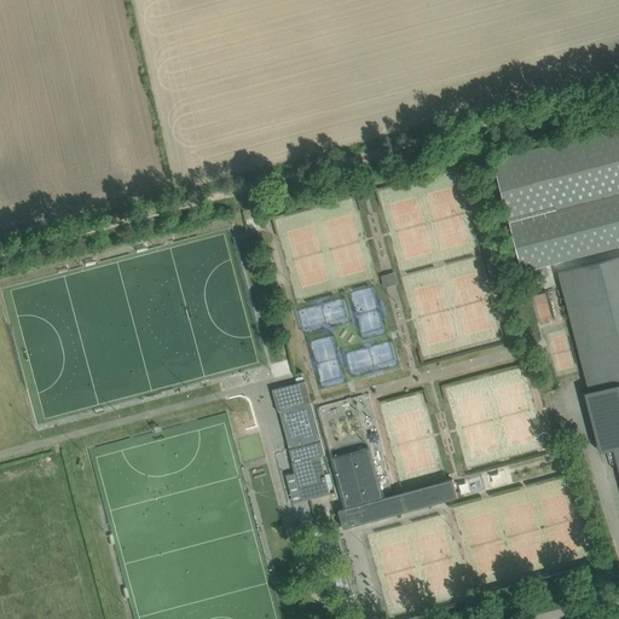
[(544,266),(618,246),(618,127),(493,161),(522,272),(531,270),(533,278),(547,275),(544,266)]
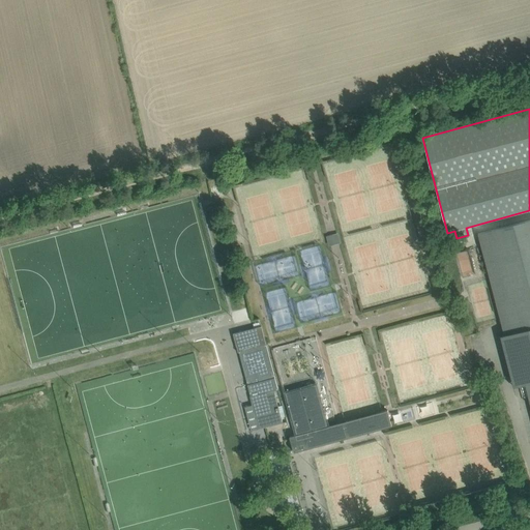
[(525,384),(529,404),(529,219),(478,234),(480,243),(481,245),(504,335),(504,336),(501,337),(513,387),(518,386),(525,384)]
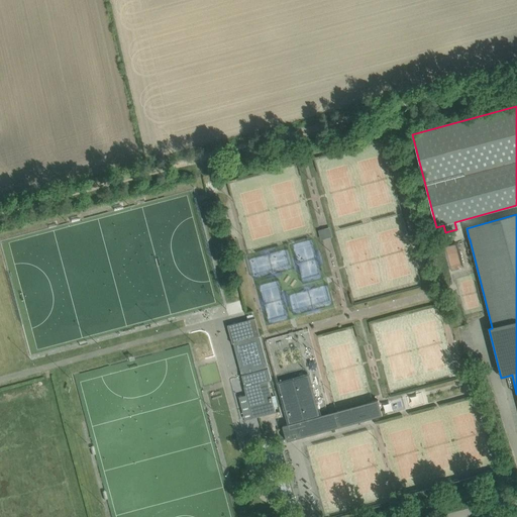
[(317,229),(319,238),(331,235),(328,226),(317,229)]
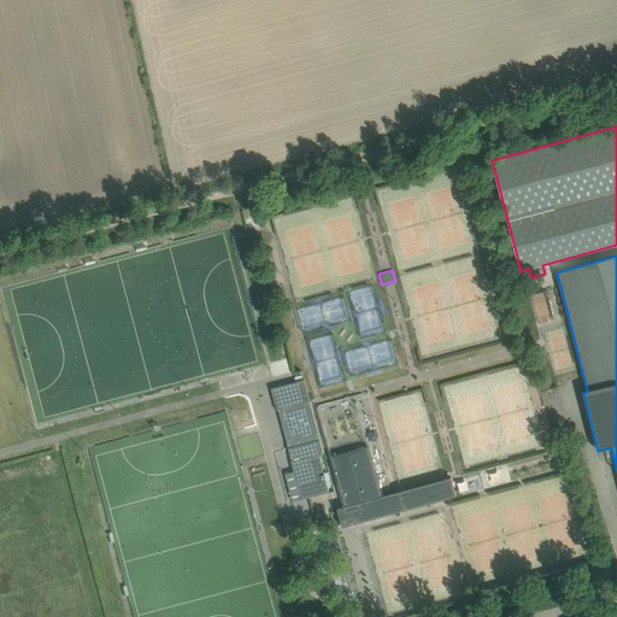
[(545,291),(532,294),(540,322),(552,319),(545,291)]
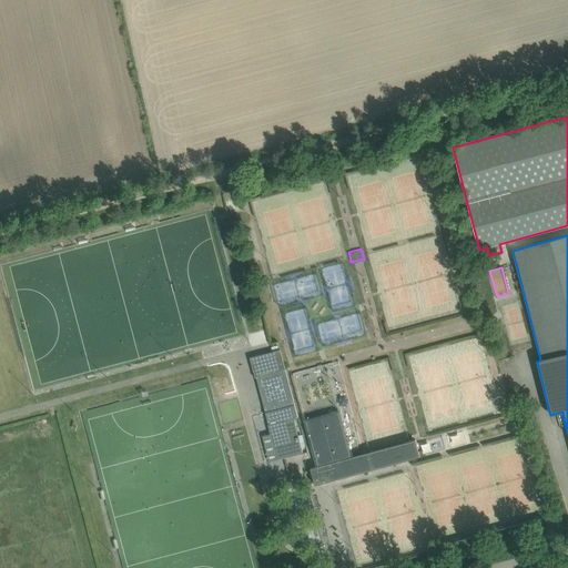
[(280,350),(250,357),(255,378),(256,377),(265,413),(269,425),(271,434),(272,434),(277,454),(284,452),(286,457),(284,457),(284,458),(303,453),(300,443),(294,418),(297,417),(285,368),(280,350)]
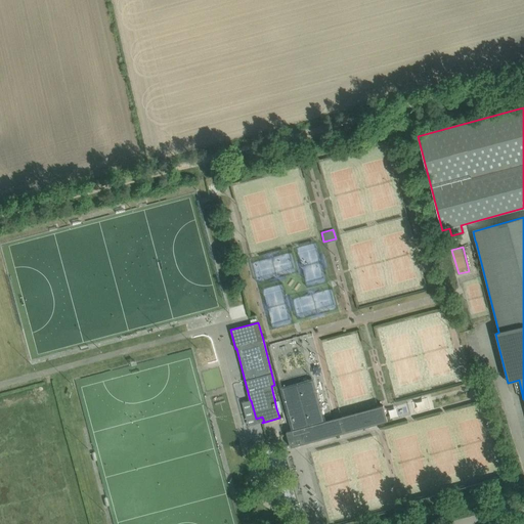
[(383,405),(324,422),(313,380),(281,389),(293,430),(287,432),(288,435),(291,447),(329,437),(387,422),(383,405)]
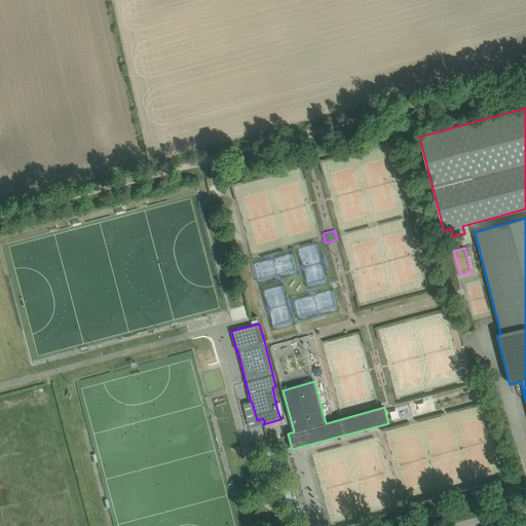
[(481,382),(474,384),(477,393),(484,391),(481,382)]
